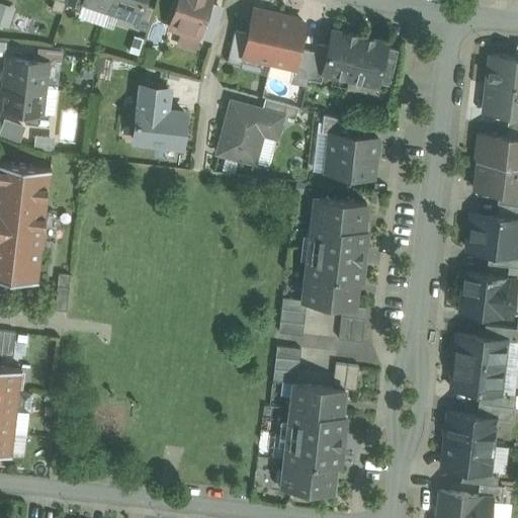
[(0,0),(0,23),(8,27),(16,6),(0,0)]
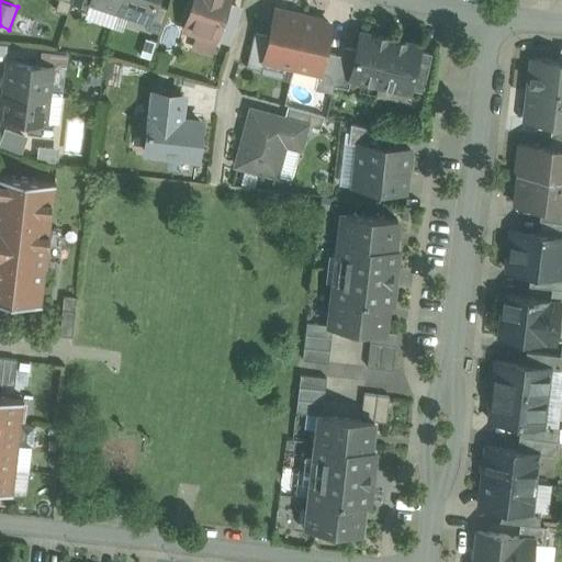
[(71,0),(58,0),(55,11),(67,14),(71,0)]
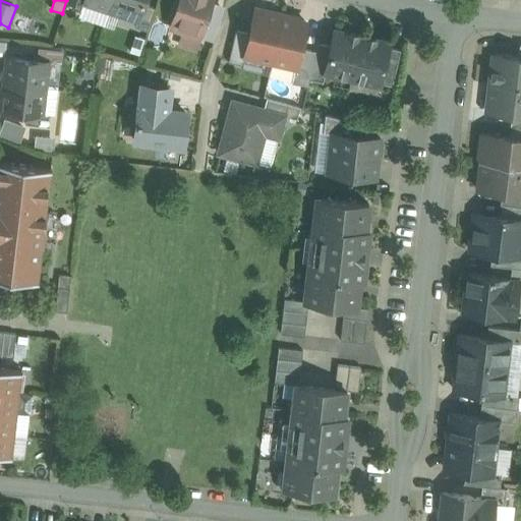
[(83,0),(68,0),(67,4),(81,9),(83,2),(83,0)]
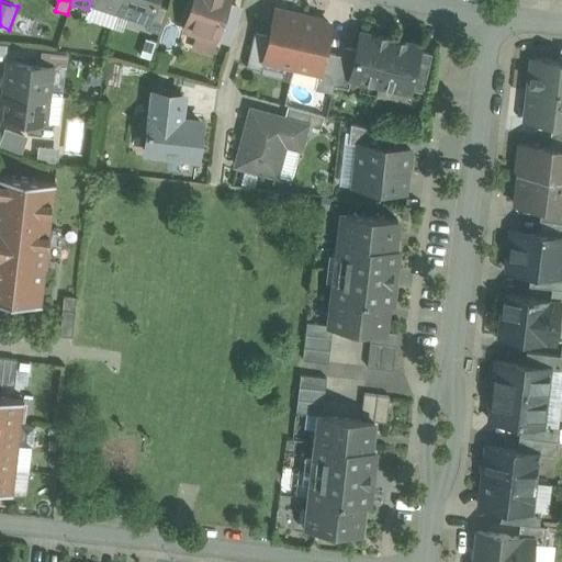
[(121,0),(90,0),(90,2),(117,11),(121,0)]
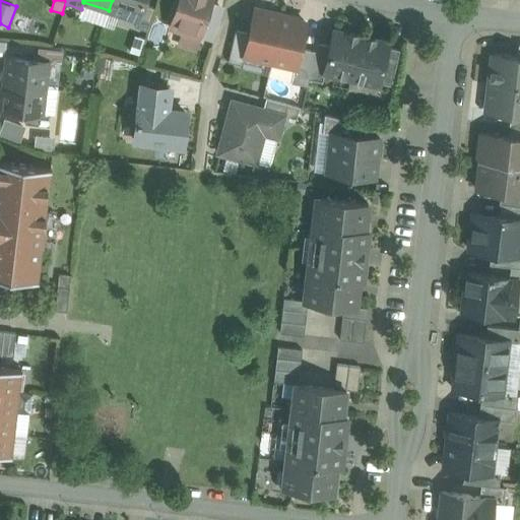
[(143,0),(112,0),(109,10),(137,19),(142,4),(143,0)]
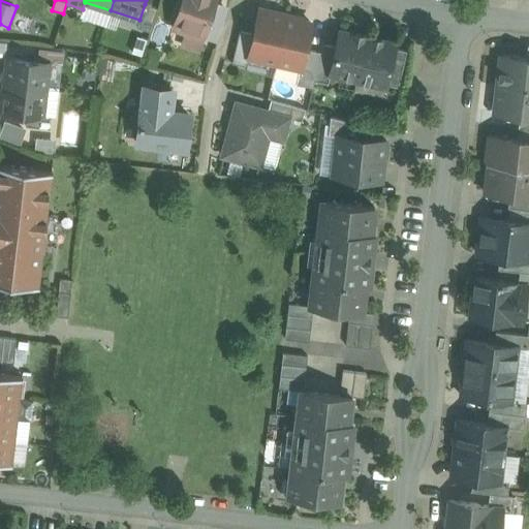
[(215,0),(182,0),(173,27),(203,37),(208,22),(215,0)]
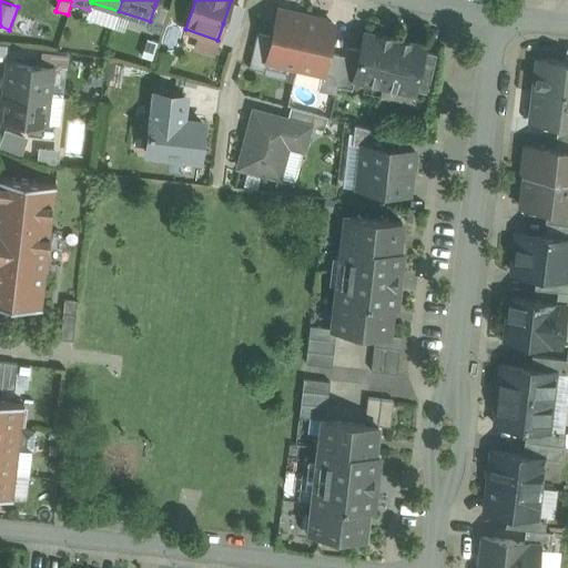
[(169,9),(155,4),(150,21),(148,30),(160,34),(169,9)]
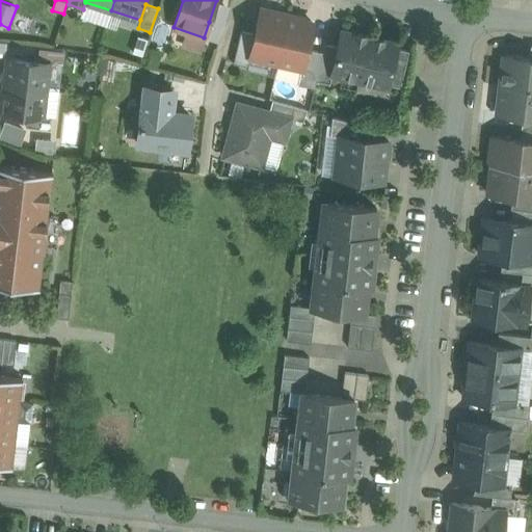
[(288,18),(260,11),(255,34),(249,56),(250,57),(277,63),(288,18)]
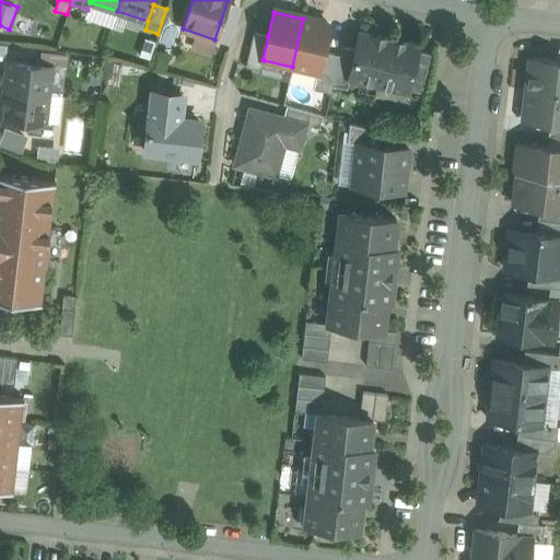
[(329,24),(303,19),(292,67),(317,72),(318,72),(323,53),(329,24)]
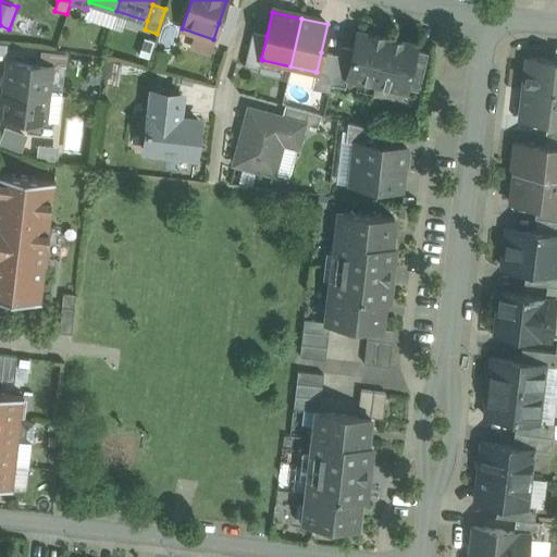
[(232,26),(219,23),(213,39),(226,44),(232,26)]
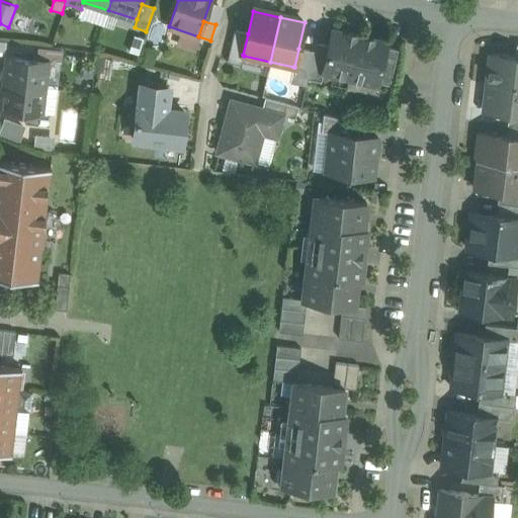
[(359,36),(332,29),(328,46),(322,73),(323,73),(349,79),(359,36)]
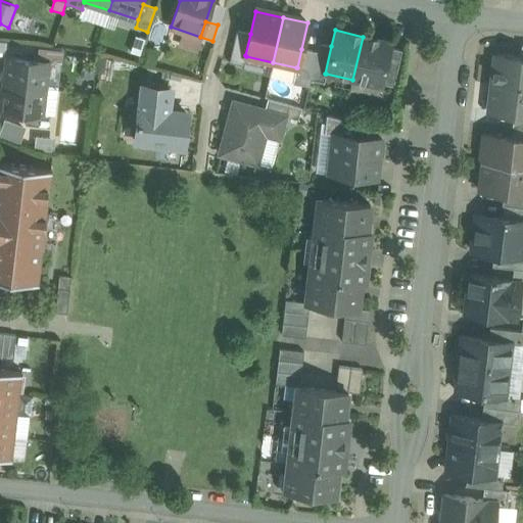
[(250,34),(236,31),(229,62),(244,65),(246,56),(245,55),(250,34)]
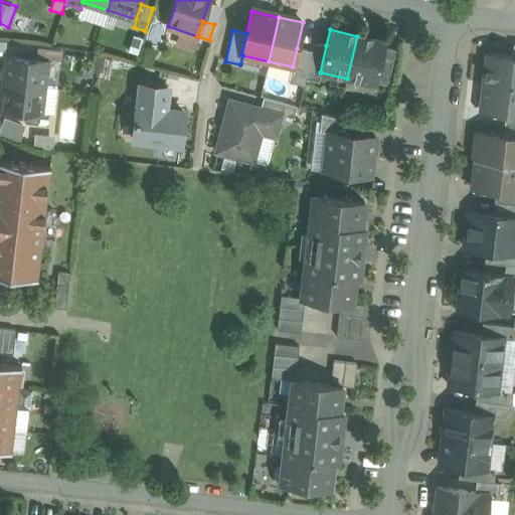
[(385,42),(357,36),(347,78),(375,84),(375,82),(384,47),(385,42)]
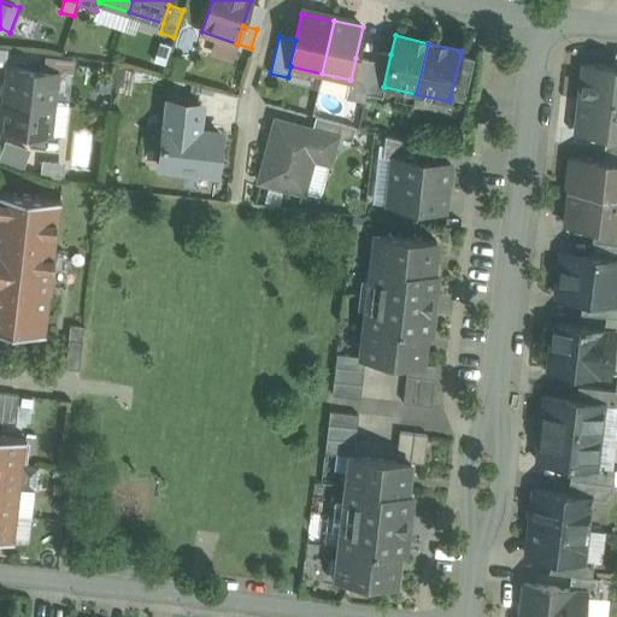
[(375,62),(366,94),(382,98),(385,87),(383,87),(391,54),(376,52),(375,62)]
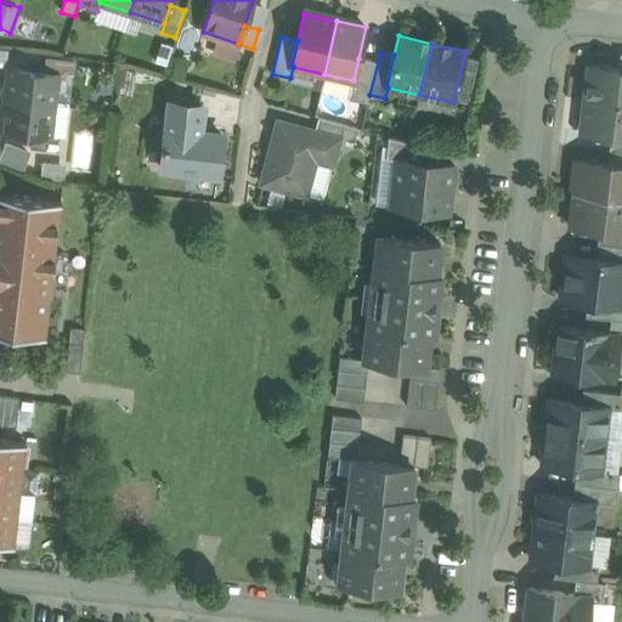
[(478,60),(464,57),(453,100),(468,103),(478,60)]
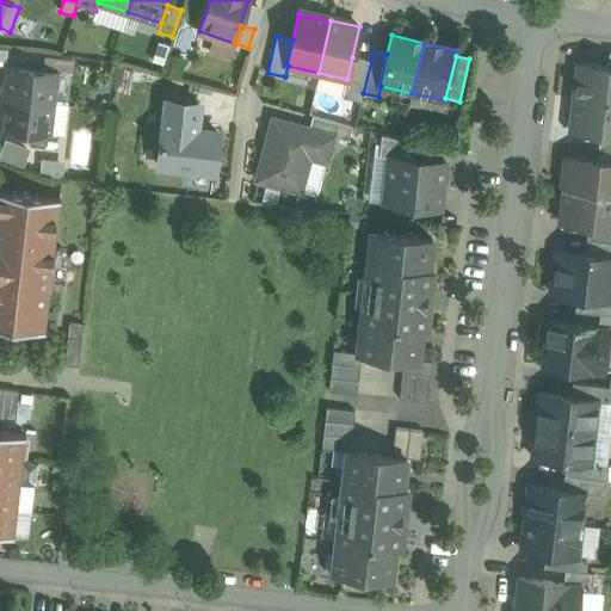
[(371,61),(352,57),(347,79),(346,79),(343,98),(362,102),(363,93),(371,61)]
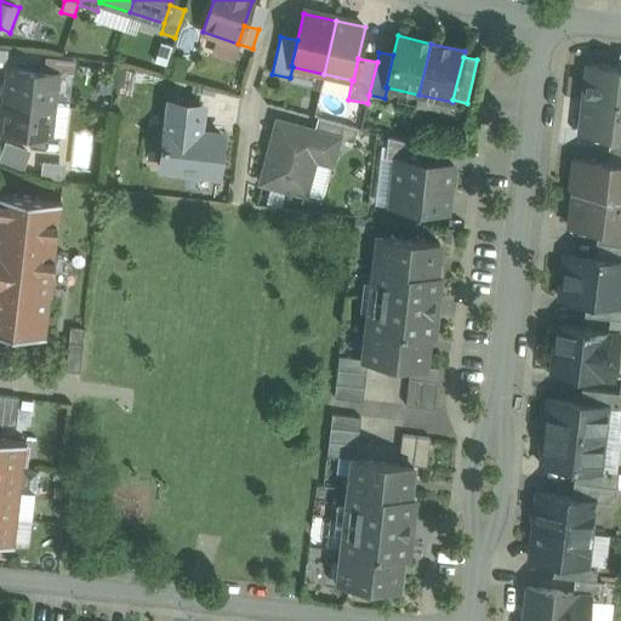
[(620,69),(616,69),(587,66),(584,100),(620,103),(620,69)]
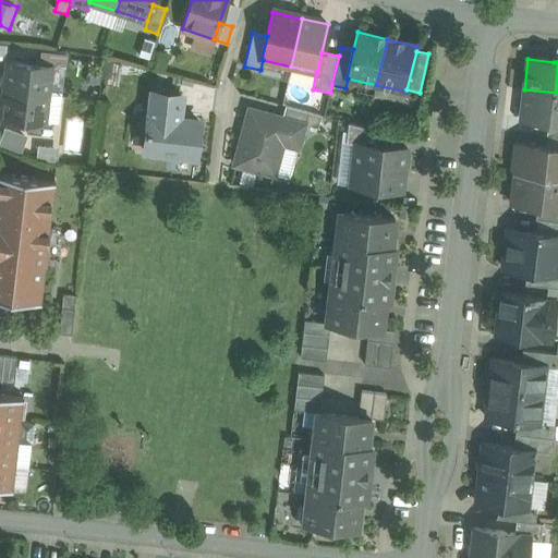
[(52,67),(7,61),(3,88),(48,94),(52,67)]
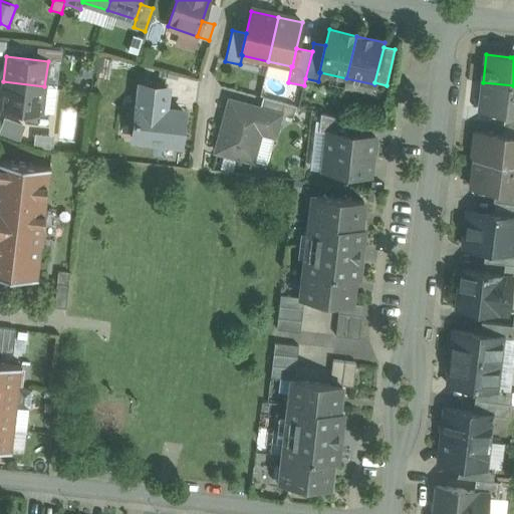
[(44,86),(3,81),(0,107),(26,110),(41,112),(44,86)]
